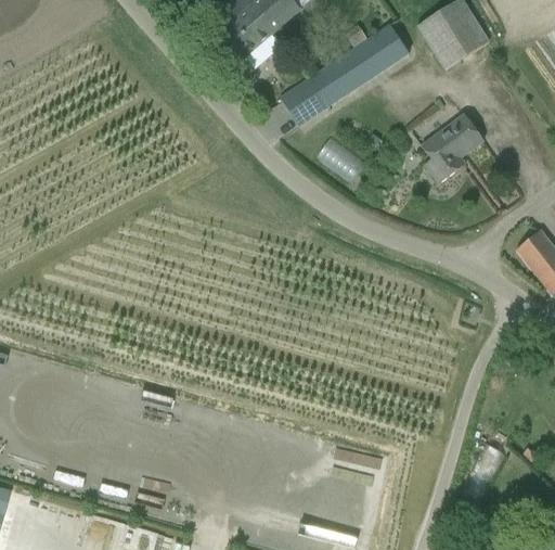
[(272,32),(244,0),(224,0),(209,13),(221,27),(204,42),(229,69),(272,32)]
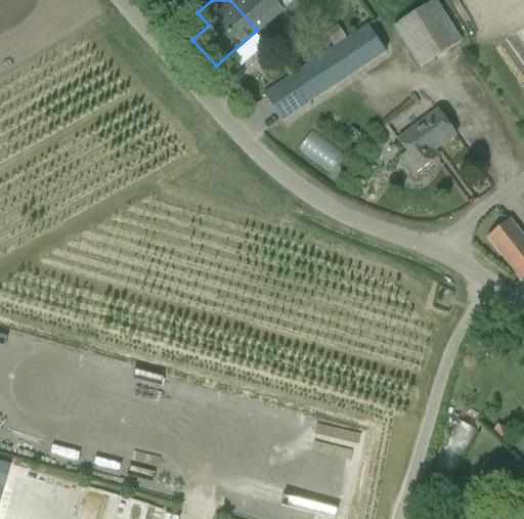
[(230,0),(257,30),(292,0),(230,0)]
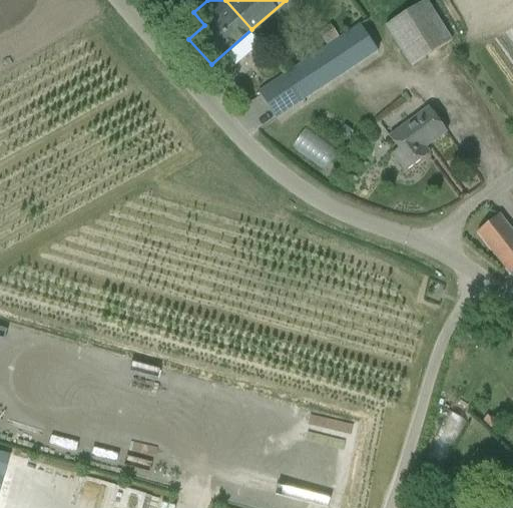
[(452,37),(429,0),(422,0),(386,23),(411,62),(452,37)]
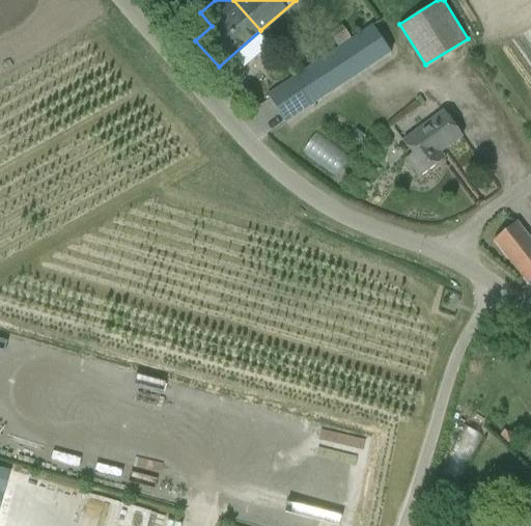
[(330,30),(338,44),(351,35),(341,22),(330,30)]
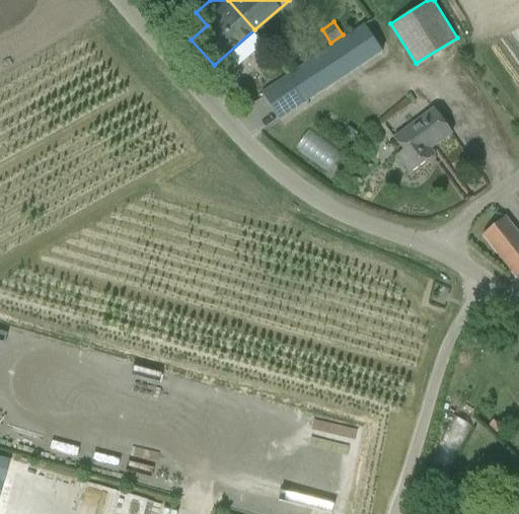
[(280,117),(379,53),(360,24),(262,88),(280,117)]
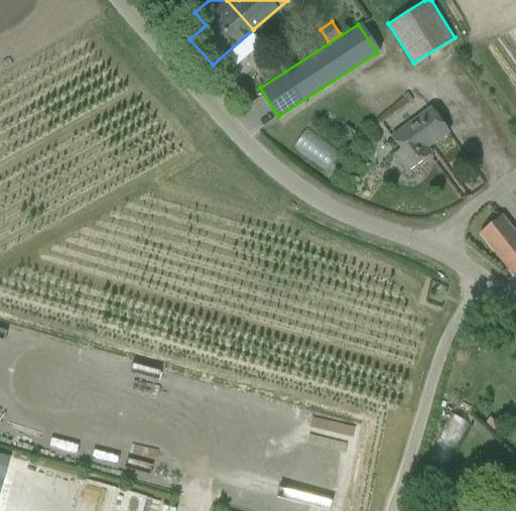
[(398,125),(427,105),(419,94),(391,115),(398,125)]
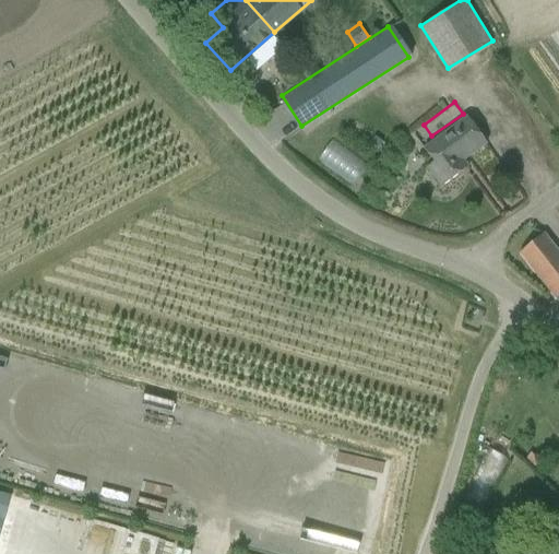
[(467,114),(424,145),(435,158),(427,164),(441,184),(461,169),(455,163),(487,140),(467,114)]
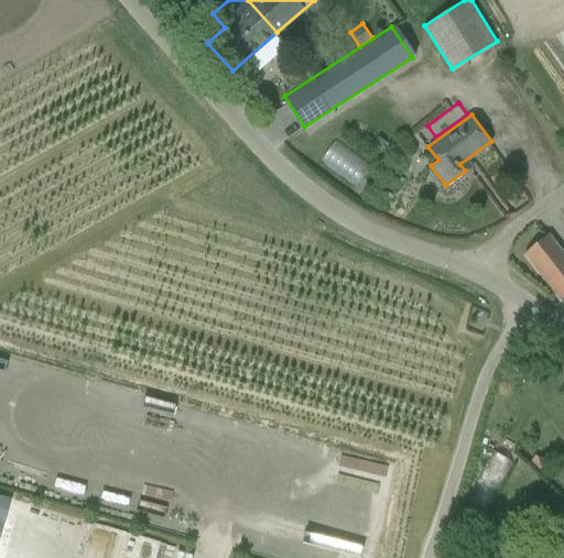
[(334,138),(323,157),(359,178),(371,159),(334,138)]
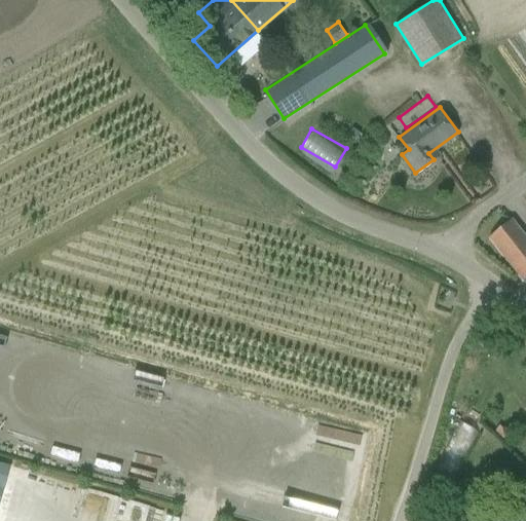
[(525,234),(511,217),(489,234),(525,282),(525,234)]
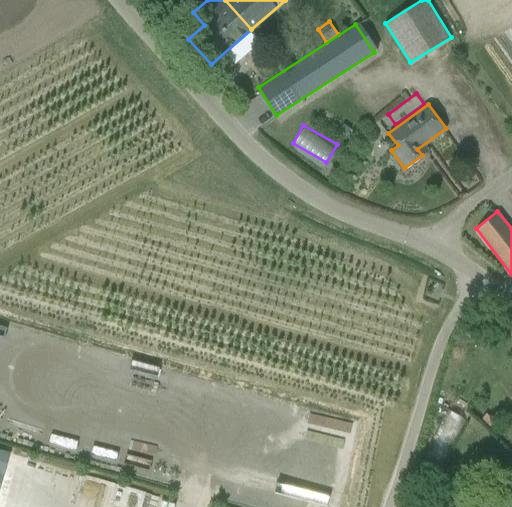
[(442,459),(465,415),(447,406),(424,450),(442,459)]
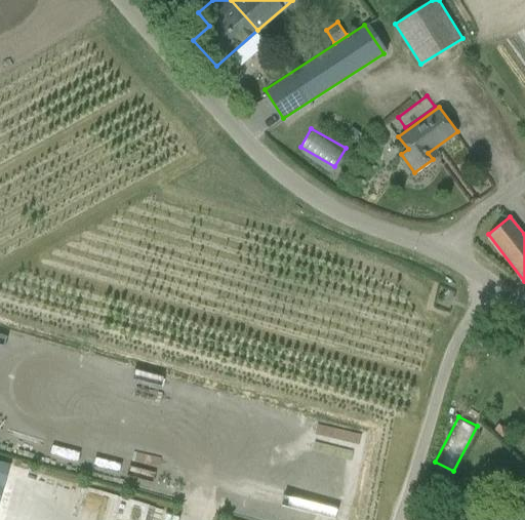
[(0,506),(11,458),(0,455),(0,506)]
